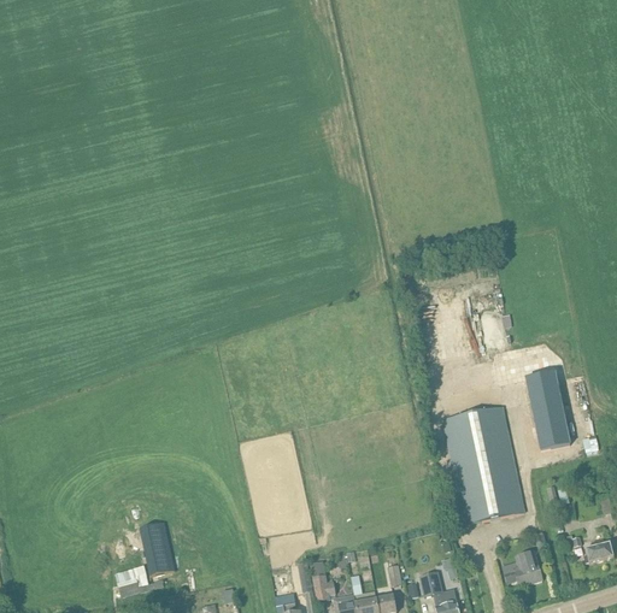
[(546,335),(544,336),(541,337),(539,339),(538,341),(536,343),(535,346),(534,348),(534,351),(533,354),(534,357),(534,359),(535,361),(538,364),(539,365),(541,367),(544,369),(546,370),(548,370),(552,370),(553,370),(554,370),(556,370),(557,369),(558,369),(559,369),(562,366),(564,365),(565,363),(566,360),(568,358),(569,355),(569,353),(569,349),(568,347),(568,345),(565,342),(564,340),(562,339),(559,337),(557,336),(554,335),(552,335),(550,335),(546,335)]
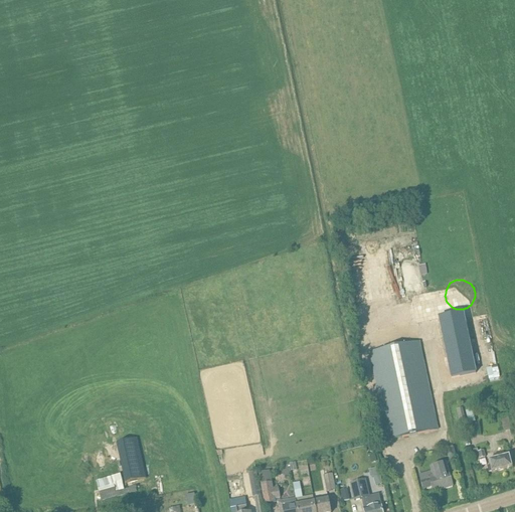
[(464,311),(439,316),(452,375),(476,370),(464,311)]
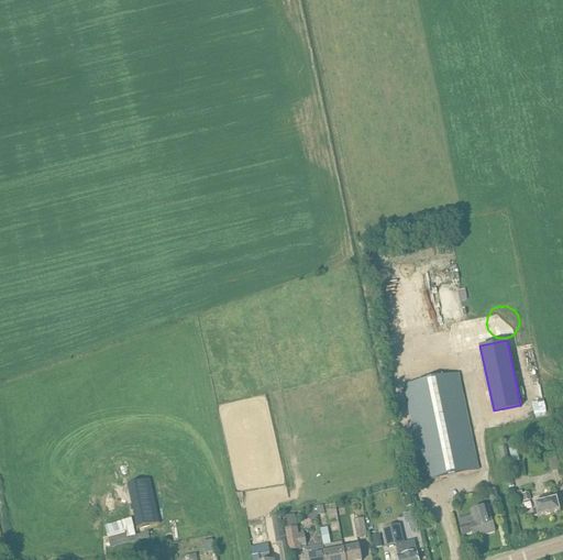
[(404,382),(423,478),(478,467),(459,370),(404,382)]
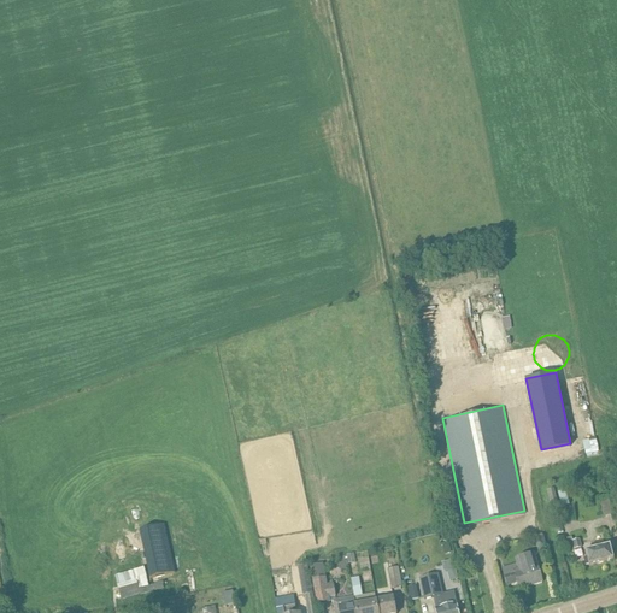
[(589,437),(582,438),(586,453),(593,452),(589,437)]
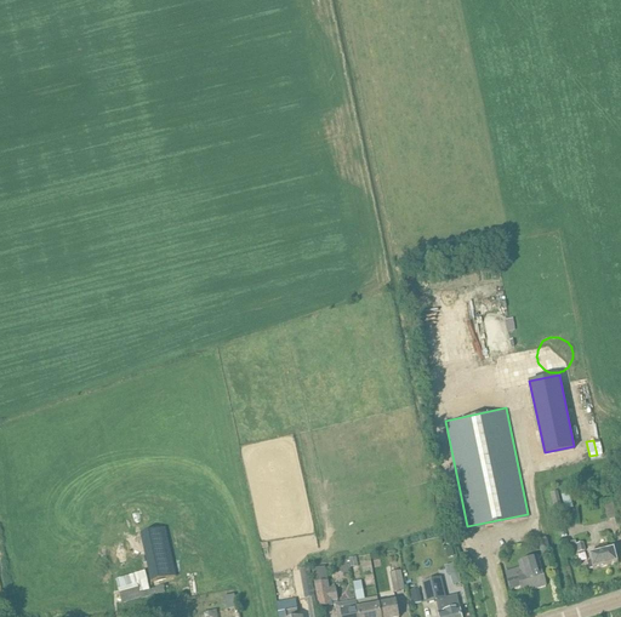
[(558,489),(550,491),(554,513),(563,510),(558,489)]
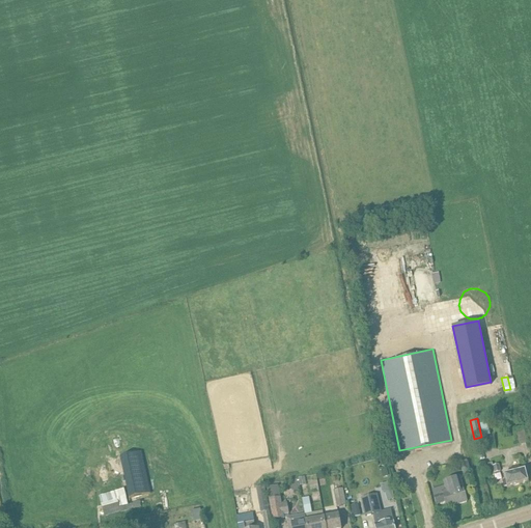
[(486,420),(479,422),(482,435),(490,433),(486,420)]
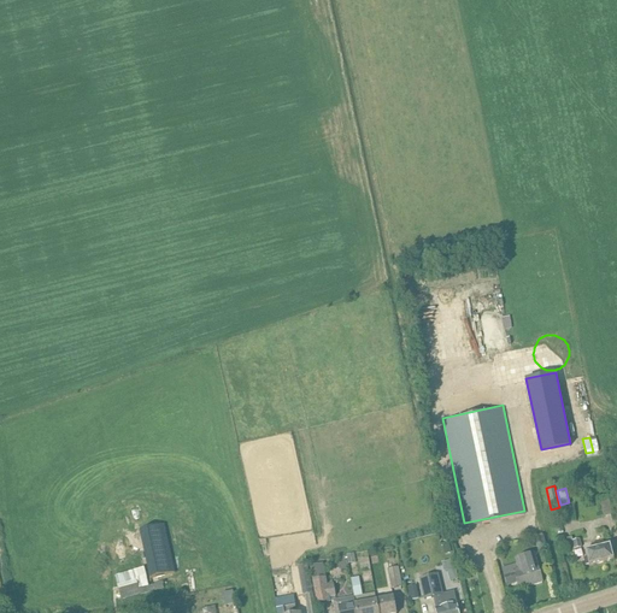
[(164,523),(141,528),(148,560),(171,555),(164,523)]
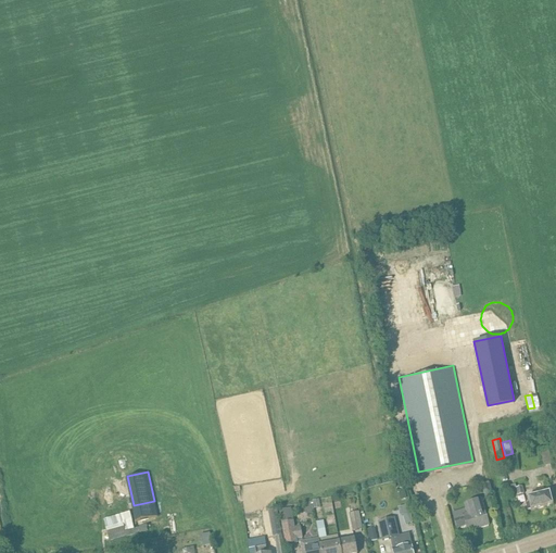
[(490,481),(481,484),(482,489),(487,492),(492,491),(490,481)]
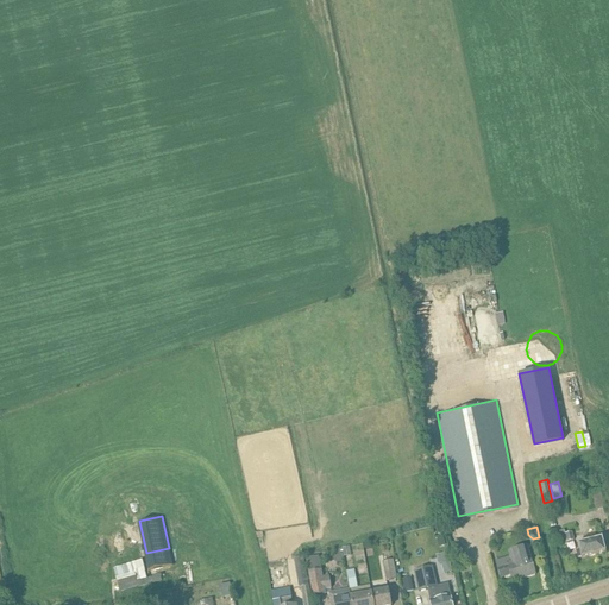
[(564,528),(558,529),(560,541),(573,539),(572,529),(565,531),(564,528)]
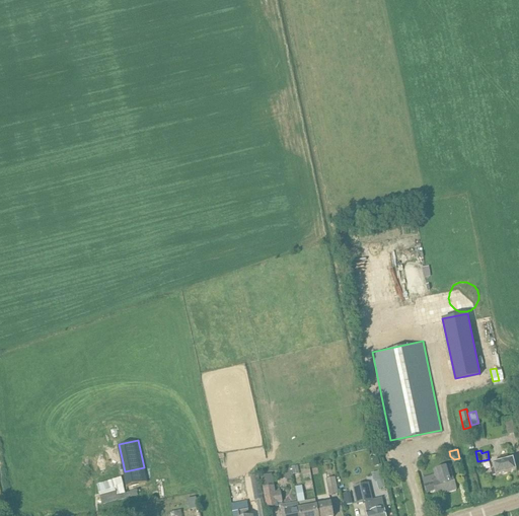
[(498,455),(499,458),(492,459),(496,473),(517,468),(513,454),(508,455),(508,453),(498,455)]
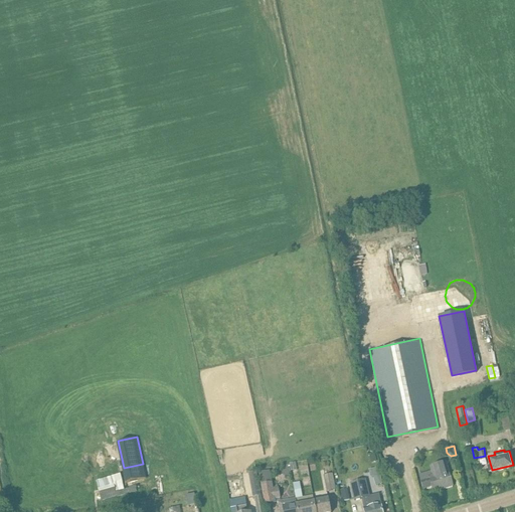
[(436,473),(420,477),(423,487),(432,484),(434,490),(453,484),(446,460),(433,464),(435,470),(436,473)]
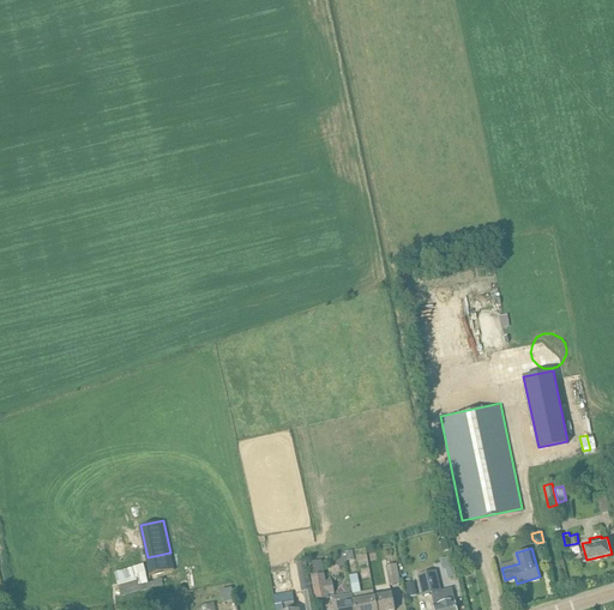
[(451,555),(440,557),(443,565),(446,565),(449,574),(455,573),(451,555)]
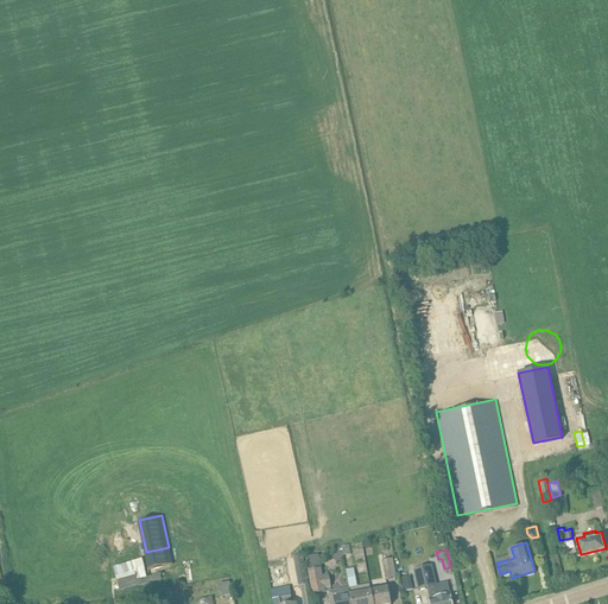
[(154,552),(113,565),(120,589),(162,578),(154,552)]
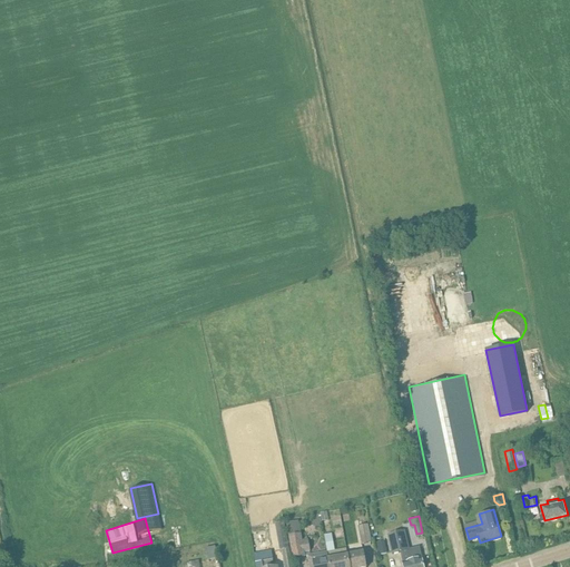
[(297,519),(285,521),(288,535),(290,535),(293,555),(304,553),(303,548),(315,546),(313,536),(302,538),(301,530),(300,530),(298,526),(297,519)]
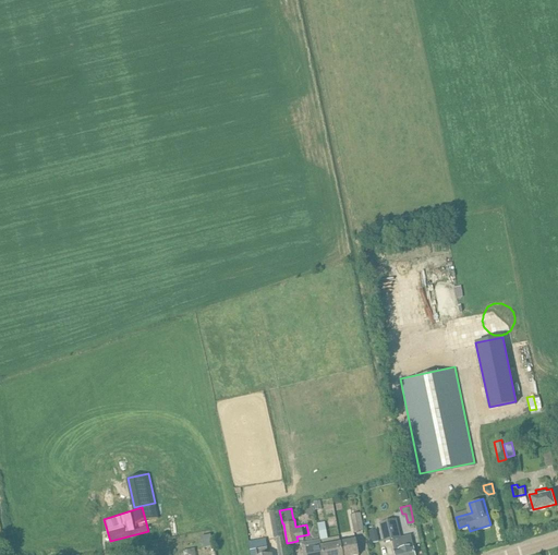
[(278,509),(270,510),(273,525),(275,535),(276,535),(282,534),(280,522),(278,509)]
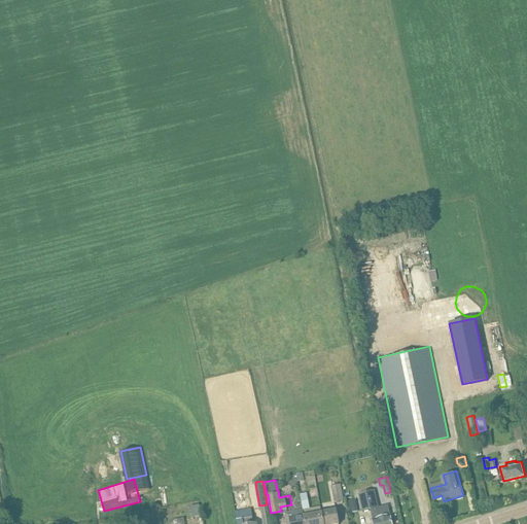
[(331,485),(335,500),(342,498),(339,483),(331,485)]
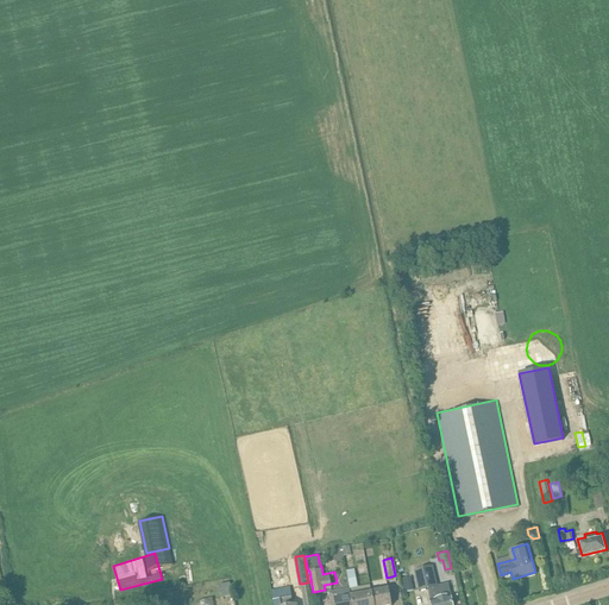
[(355,567),(346,568),(350,586),(358,585),(355,567)]
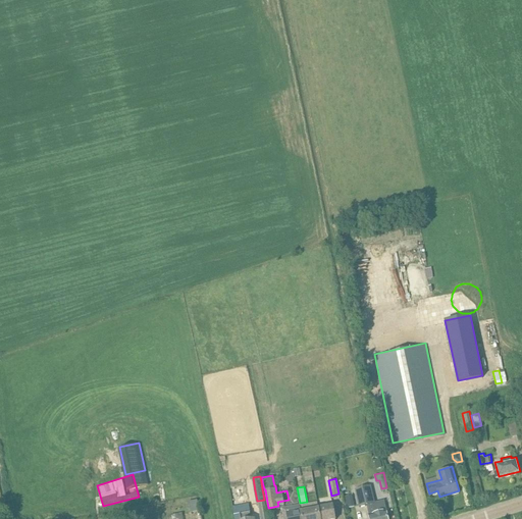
[(373,501),(370,487),(356,491),(359,505),(367,503),(369,512),(368,513),(369,518),(387,518),(383,499),(373,501)]
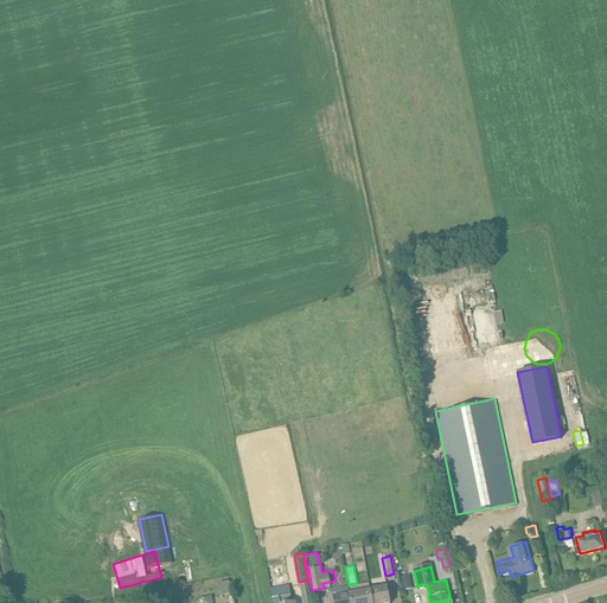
[(409,572),(400,575),(403,588),(413,585),(409,572)]
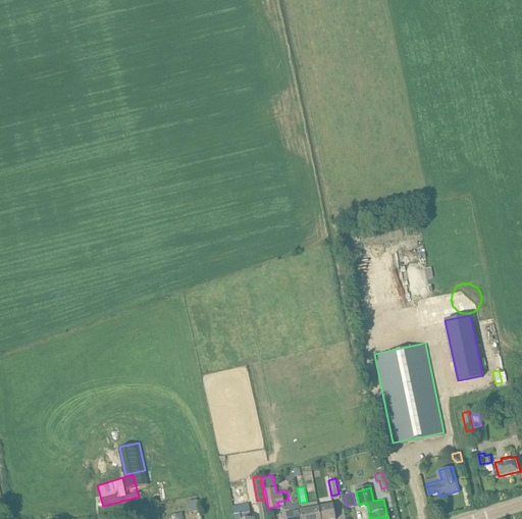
[(197,498),(188,500),(191,511),(199,509),(197,498)]
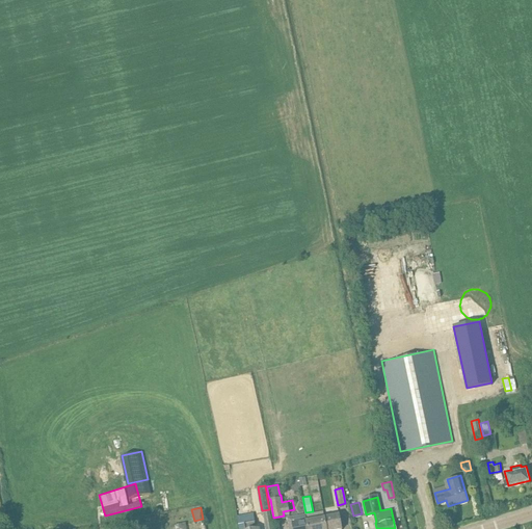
[(272,528),(270,510),(263,511),(266,528),(272,528)]
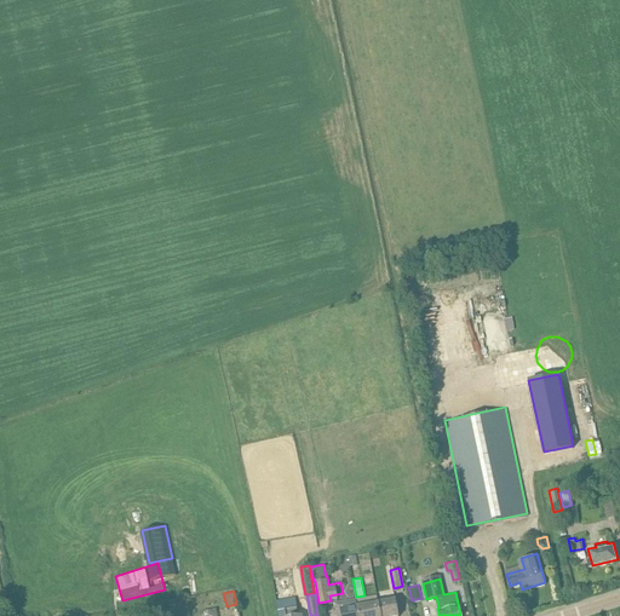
[(294,596),(282,598),(285,615),(283,615),(302,615),(302,612),(298,612),(297,604),(294,596)]
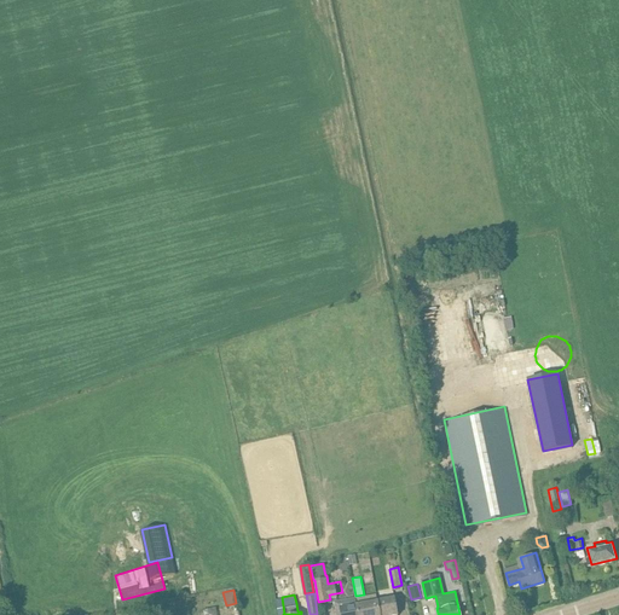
[(354,596),(335,599),(336,614),(358,614),(357,604),(357,601),(354,596)]
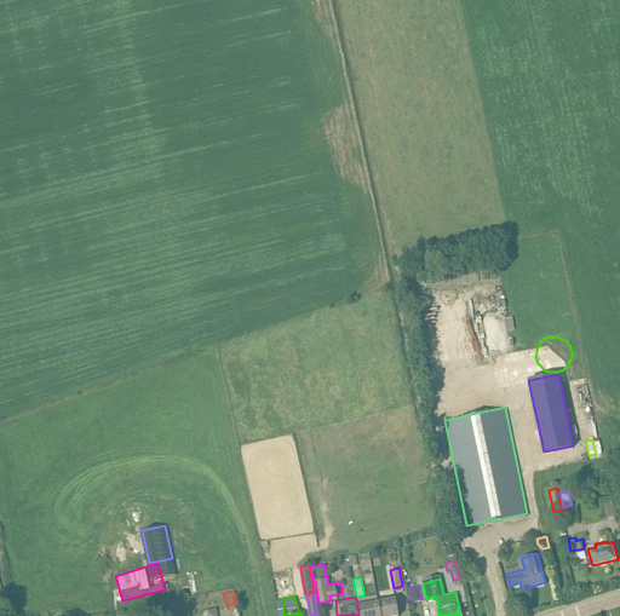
[(394,615),(399,615),(396,603),(395,597),(378,600),(379,602),(380,615),(394,615)]
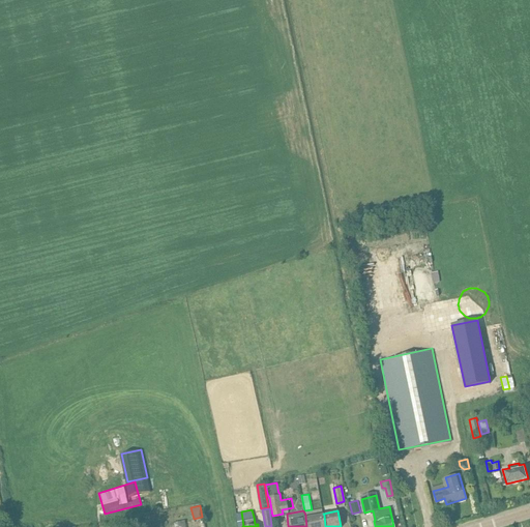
[(325,526),(324,515),(305,518),(306,526),(325,526)]
